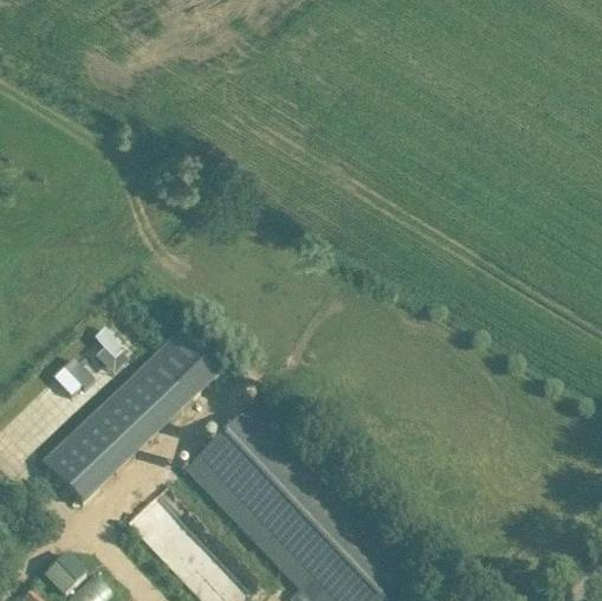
[(177,411),(182,408),(222,369),(182,327),(141,367),(40,461),(79,503),(177,411)]
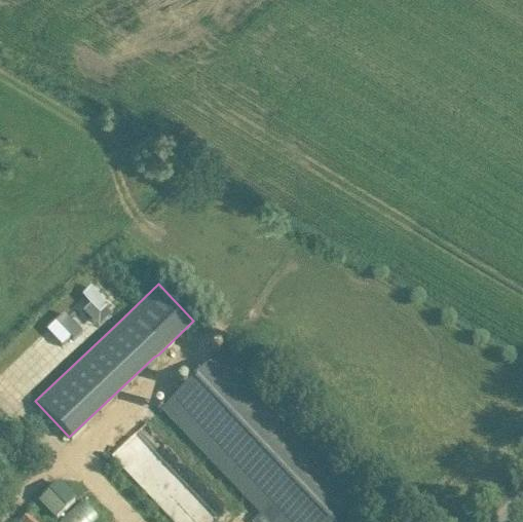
[(159,407),(268,521),(332,521),(362,495),(225,345),(159,407)]
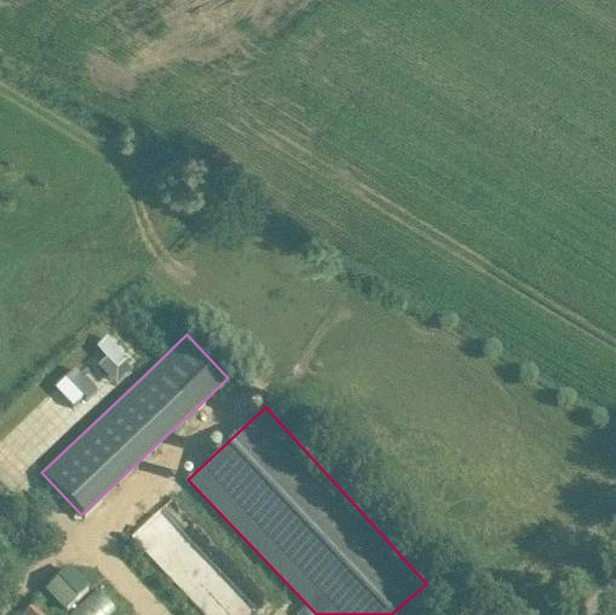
[(247,614),(257,605),(155,504),(126,534),(207,614),(247,614)]
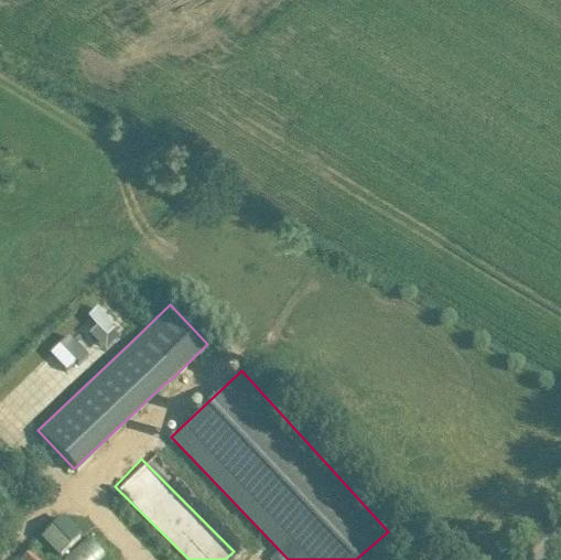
[(60,515),(38,536),(55,555),(77,534),(60,515)]
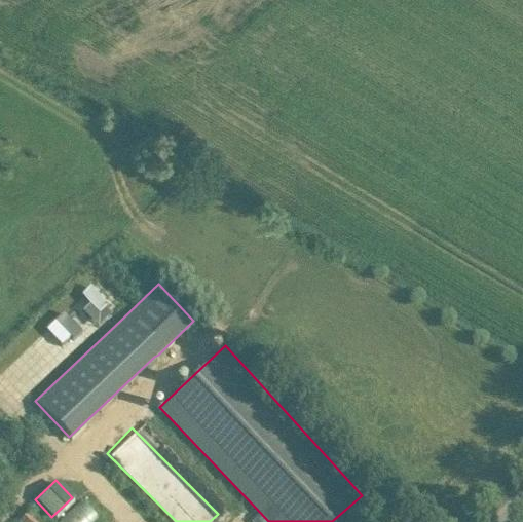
[(57,521),(86,521),(95,516),(81,497),(53,517),(57,521)]
